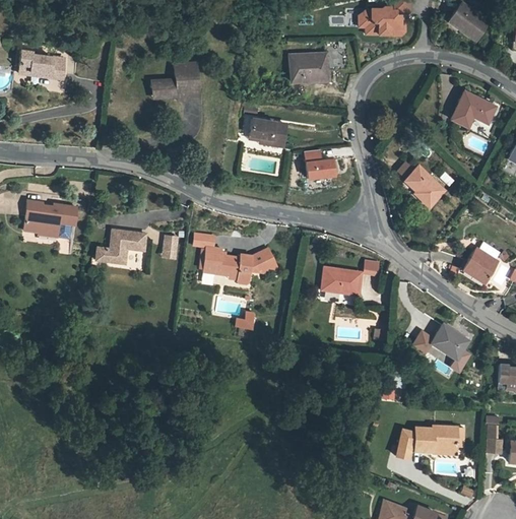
[(455,23),(472,31),(471,36),(485,42),(495,22),(465,5),(455,23)]
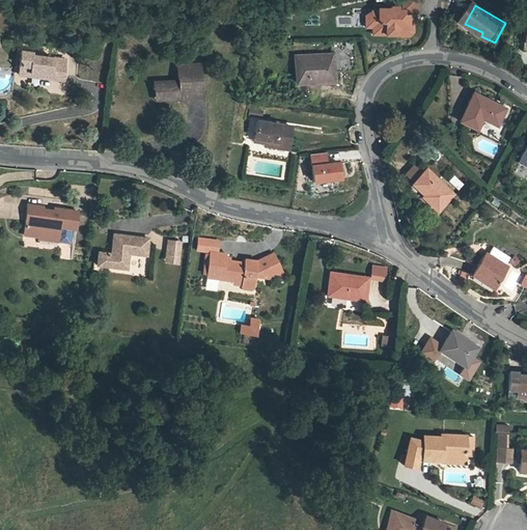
[(392,10),(379,9),(378,16),(369,16),(369,28),(376,28),(376,35),(389,35),(389,32),(399,32),(399,35),(412,36),(416,33),(416,21),(412,17),(407,16),(401,16),(401,7),(394,7),(392,10)]
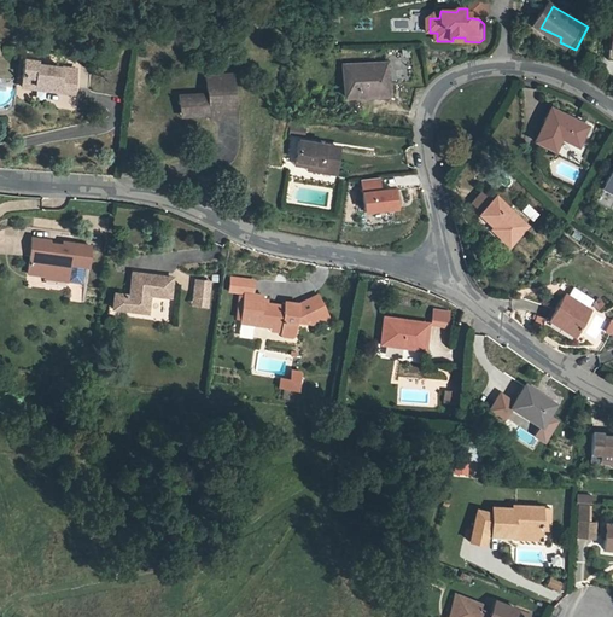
[(389,58),(389,64),(348,65),(349,97),(390,95),(389,73),(393,73),(393,83),(419,83),(418,63),(408,63),(408,57),(389,58)]
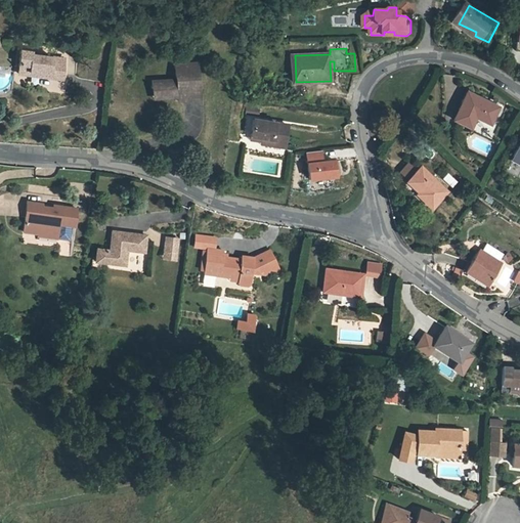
[(18,73),(30,74),(31,70),(50,72),(49,76),(63,78),(65,57),(33,54),(34,51),(22,49),(18,73)]
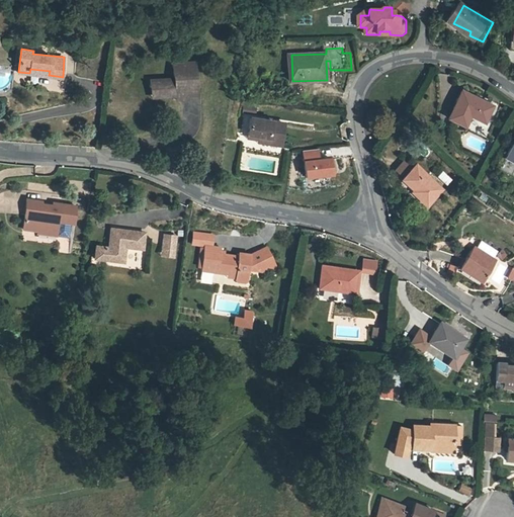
[(158,95),(175,94),(186,93),(197,92),(195,62),(173,63),(173,77),(149,78),(150,86),(158,86),(158,95)]
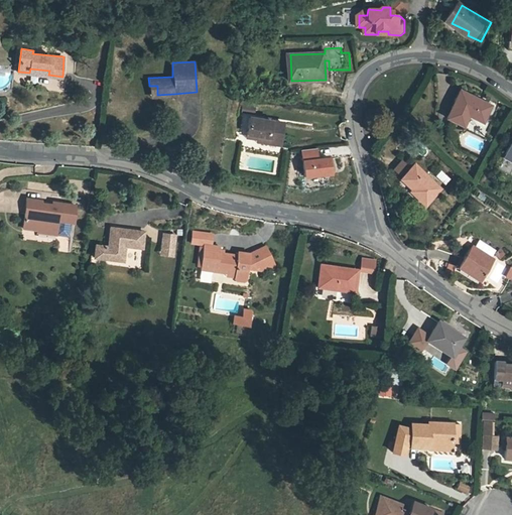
[(149,95),(157,95),(157,86),(149,86),(149,95)]
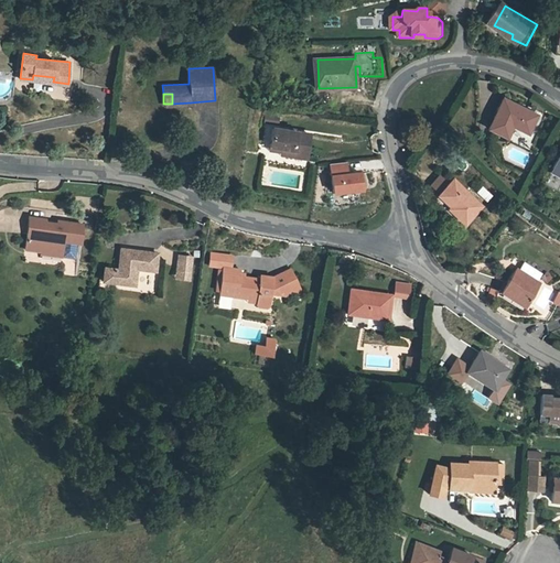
[(541,115),(508,97),(492,127),(510,136),(517,125),(531,132),(541,115)]
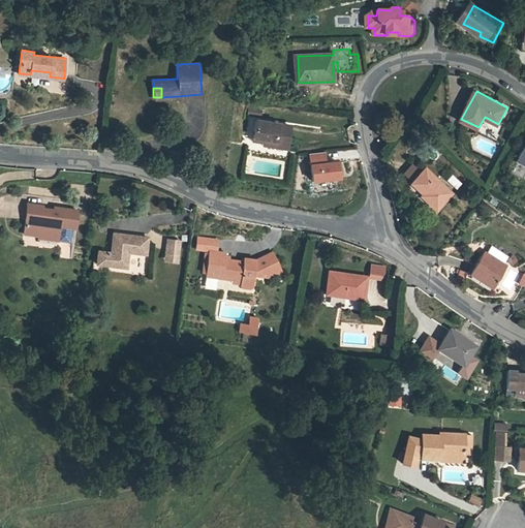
[(267,138),(267,141),(290,144),(294,124),(260,120),(258,137),(267,138)]
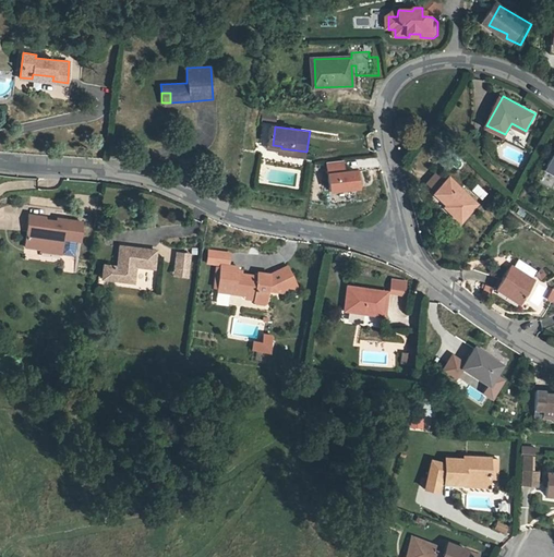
[(333,192),(366,190),(365,168),(349,169),(349,159),(332,160),(333,192)]
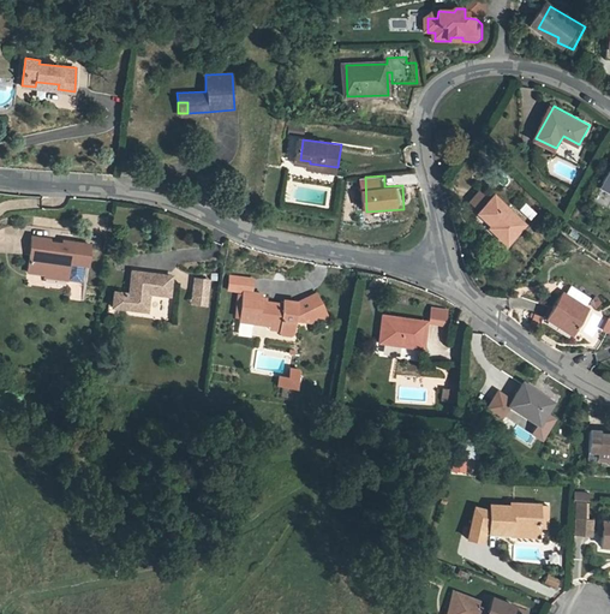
[(479,191),(471,200),(482,209),(490,200),(479,191)]
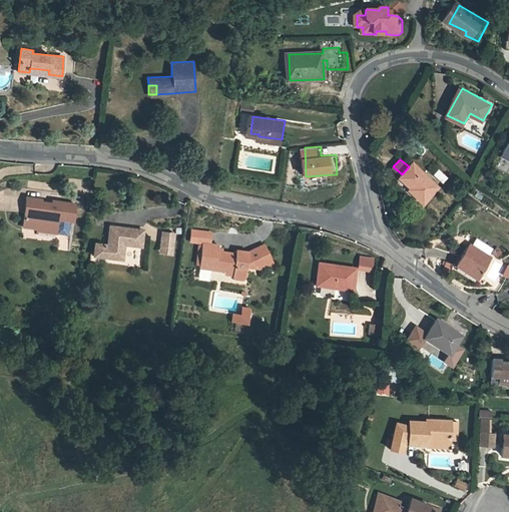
[(402,174),(413,185),(410,189),(423,202),(438,185),(413,162),(409,166),(402,174)]
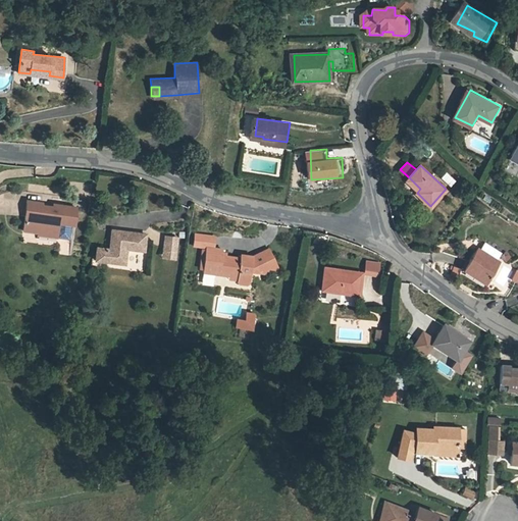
[(450,171),(445,177),(455,186),(460,178),(450,171)]
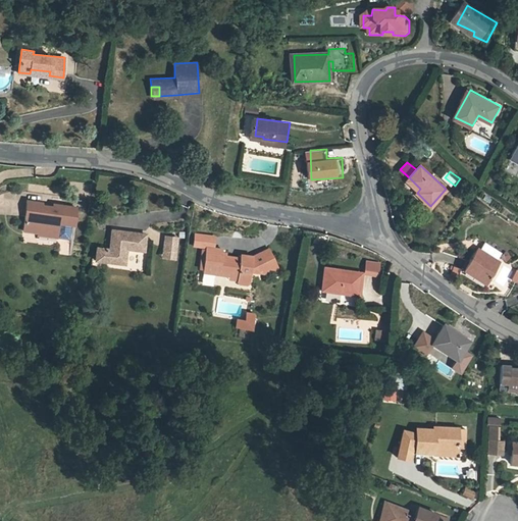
[(23,231),(40,235),(41,231),(59,233),(60,222),(76,224),(79,208),(53,204),(52,209),(43,207),(44,203),(29,201),(23,231)]
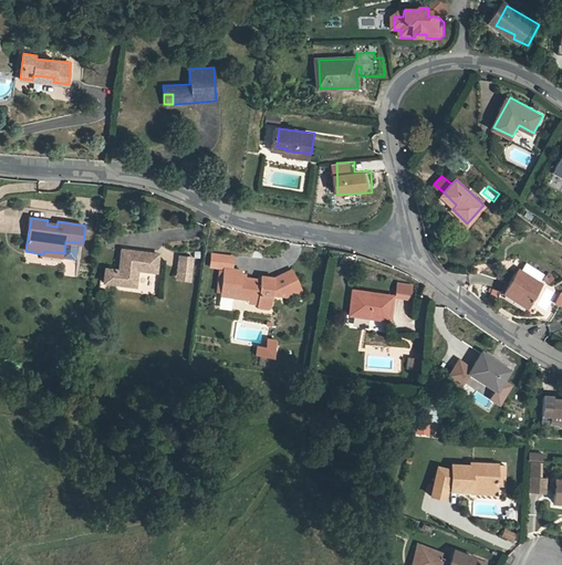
[(122,269),(108,267),(106,281),(137,285),(139,271),(158,274),(160,257),(124,251),(122,269)]
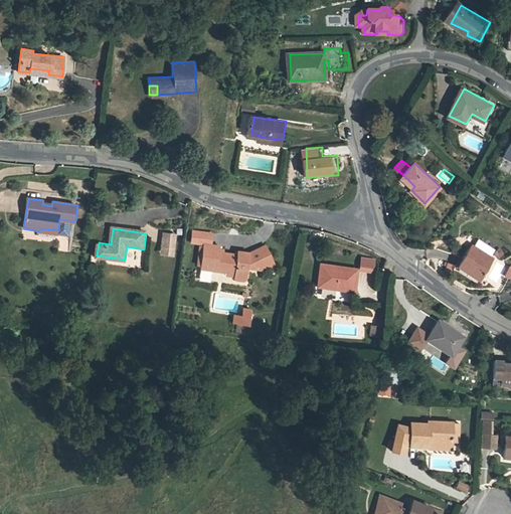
[(204,244),(209,245),(216,246),(216,245),(218,235),(207,232),(204,244)]
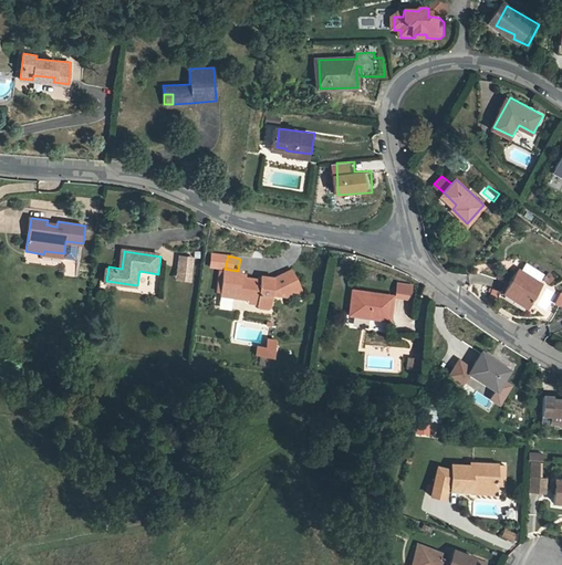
[(195,276),(196,265),(185,263),(183,275),(195,276)]
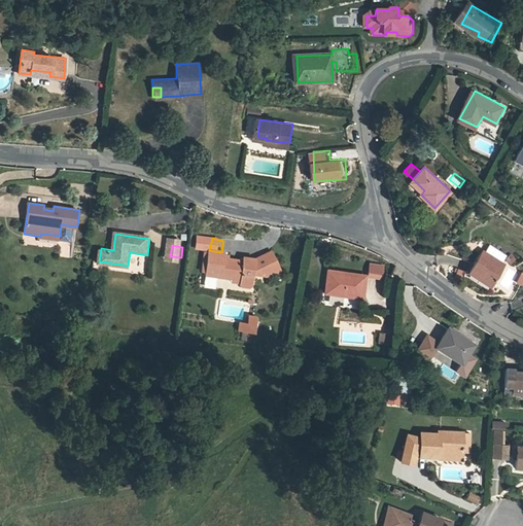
[(219,279),(235,281),(243,282),(242,286),(255,287),(257,277),(262,273),(274,267),(276,272),(285,267),(277,248),(258,257),(247,255),(245,261),(229,258),(230,252),(221,251),(221,252),(214,251),(210,272),(219,274),(219,279)]
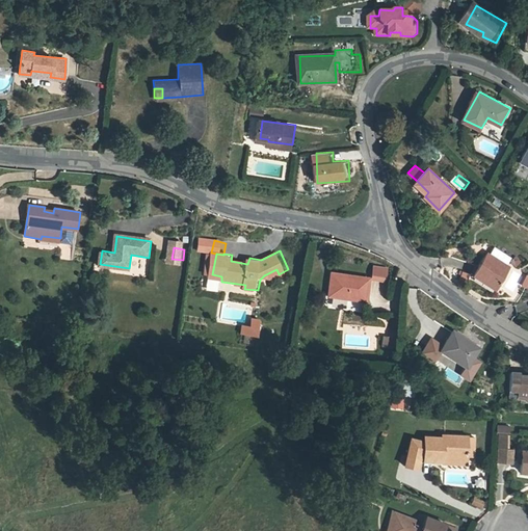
[(509,270),(486,256),(476,273),(499,288),(509,270)]
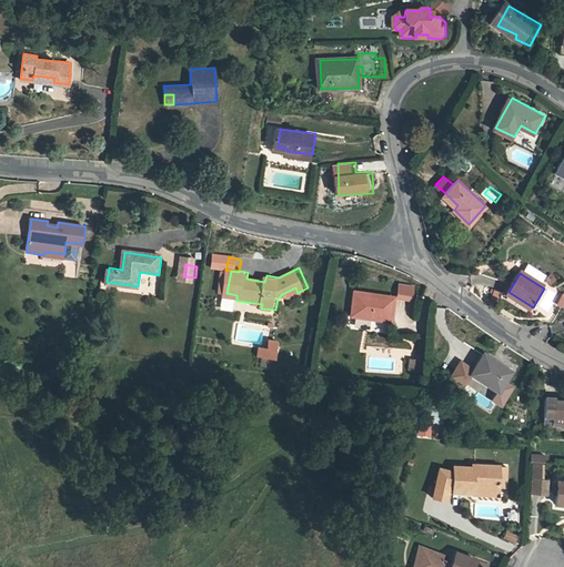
[(401,299),(416,300),(418,284),(402,283),(401,299)]
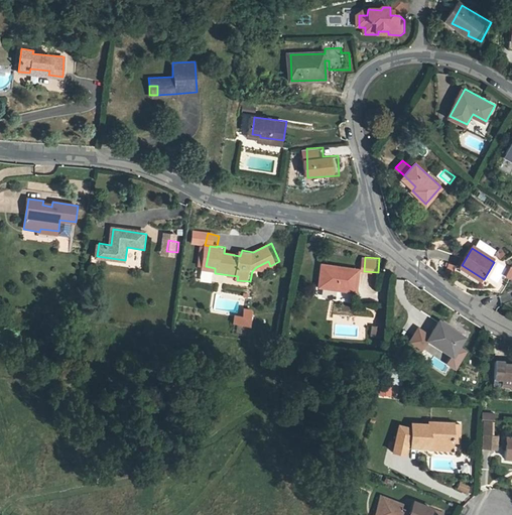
[(458,262),(452,259),(448,266),(453,269),(458,262)]
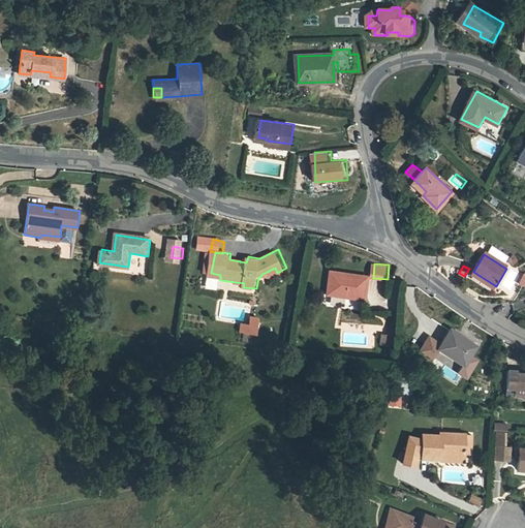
[(270,277),(277,273),(275,268),(263,274),(258,278),(270,277)]
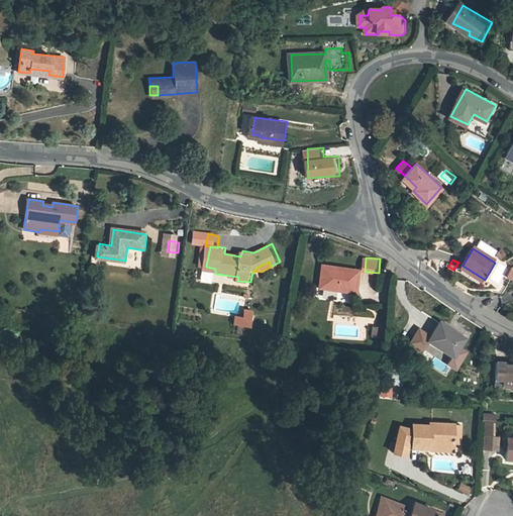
[(360,274),(322,268),(319,289),(356,295),(360,274)]
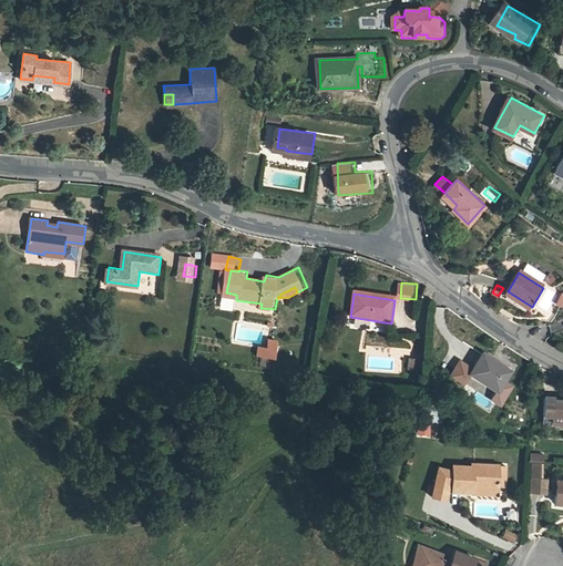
[(270,350),(262,350),(260,358),(277,360),(279,343),(272,342),(270,350)]
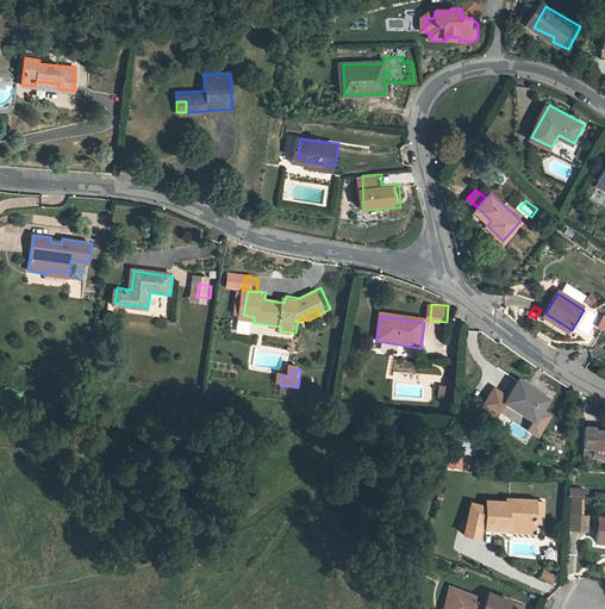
[(547,397),(516,378),(503,402),(532,420),(547,397)]
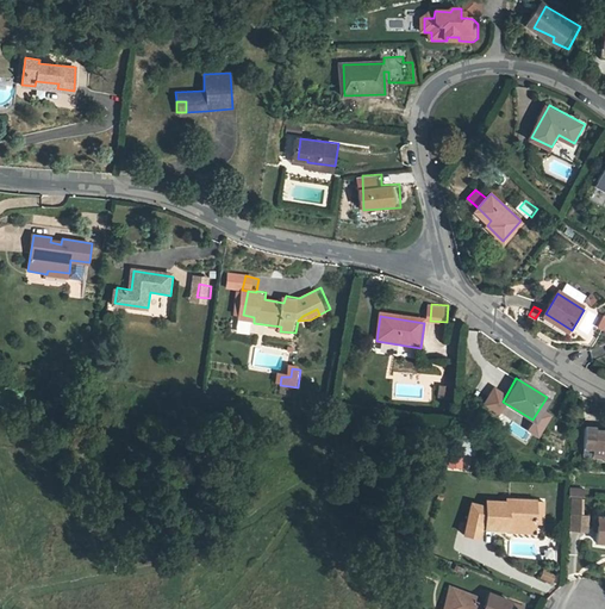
[(582,446),(593,446),(592,452),(604,452),(604,426),(584,426),(582,446)]
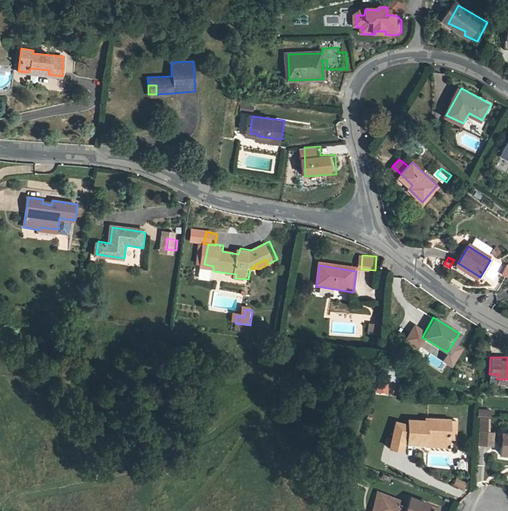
[(399,393),(399,381),(380,381),(380,393),(399,393)]
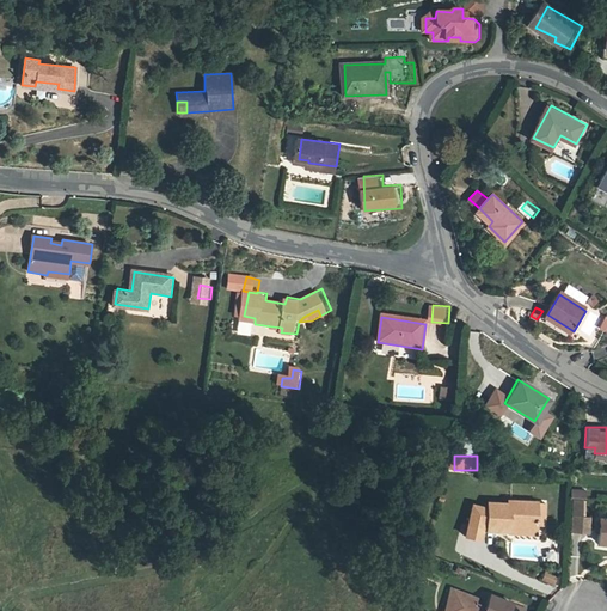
[(485,524),(506,525),(533,525),(533,520),(535,500),(508,499),(508,500),(485,499),(485,505),(485,519),(485,524)]
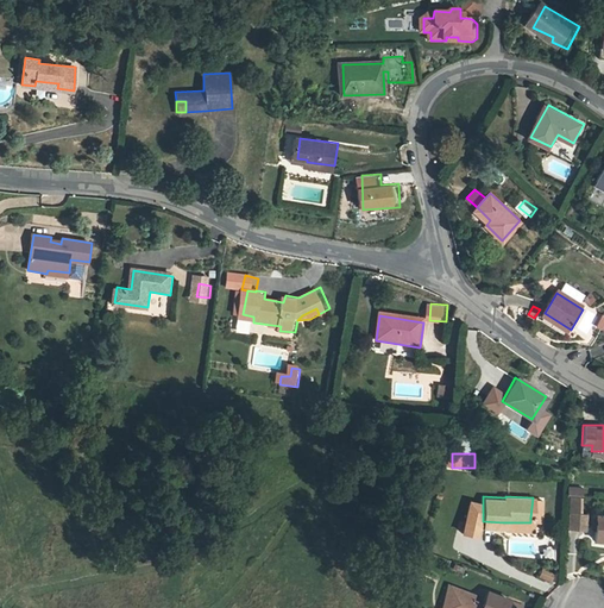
[(478,515),(483,516),(483,502),(469,497),(459,527),(473,532),(478,515)]
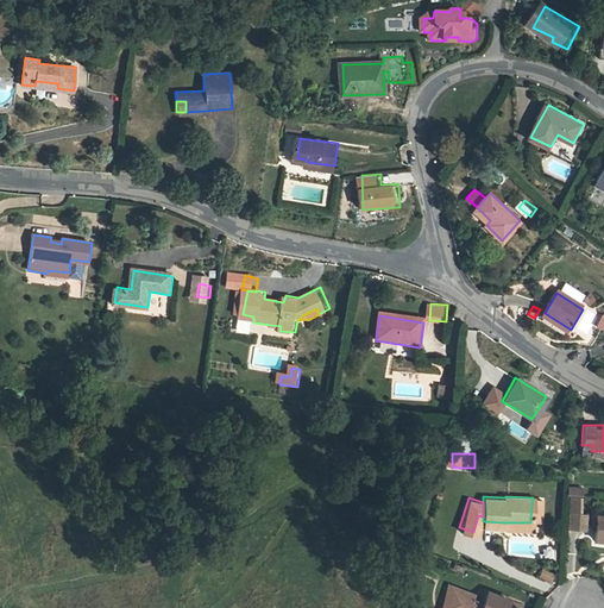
[(590,516),(570,514),(567,544),(576,545),(577,531),(589,530),(590,516)]
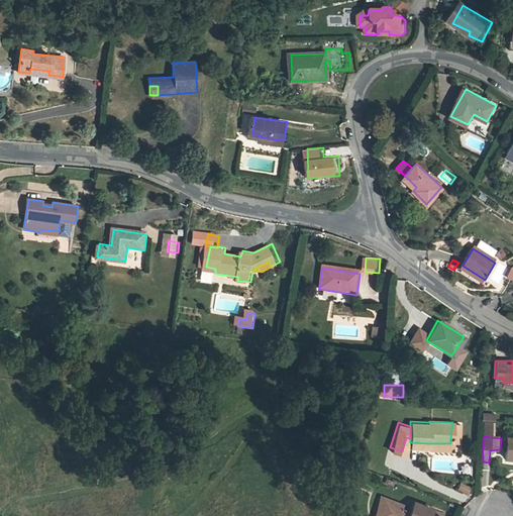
[(380,515),(438,515),(441,511),(411,498),(408,507),(386,496),(380,515)]
